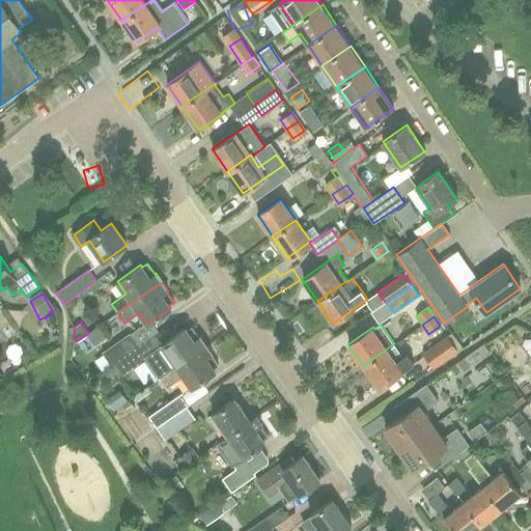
[(98,326),(88,333),(87,334),(94,345),(106,337),(98,326)]
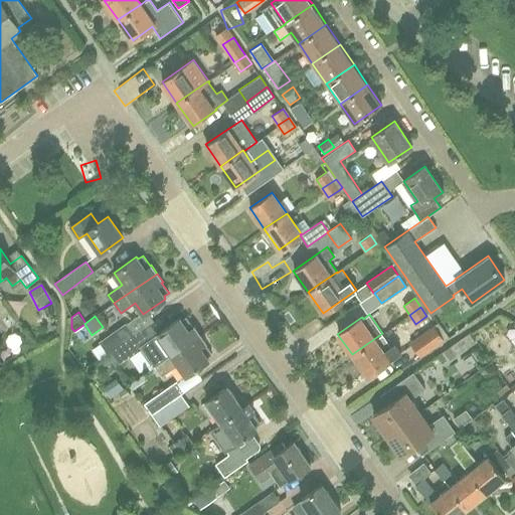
[(193,327),(185,317),(181,320),(179,318),(141,345),(142,347),(143,347),(155,365),(162,361),(199,334),(194,326),(193,327)]
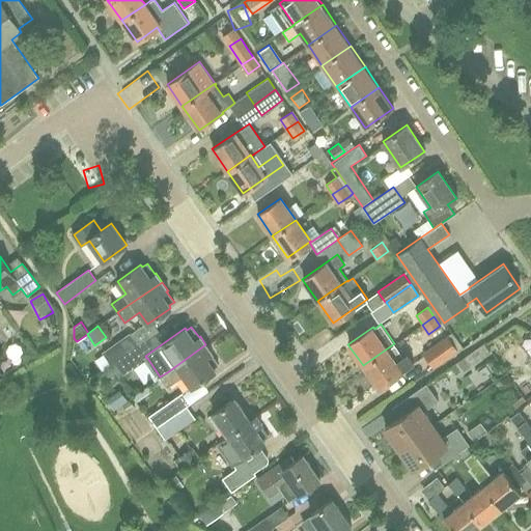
[(111,365),(138,345),(130,333),(102,352),(111,365)]
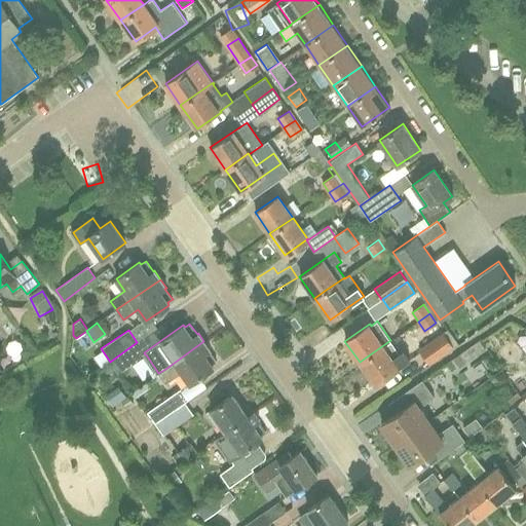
[(448,330),(419,349),(429,365),(454,347),(454,346),(458,344),(448,330)]
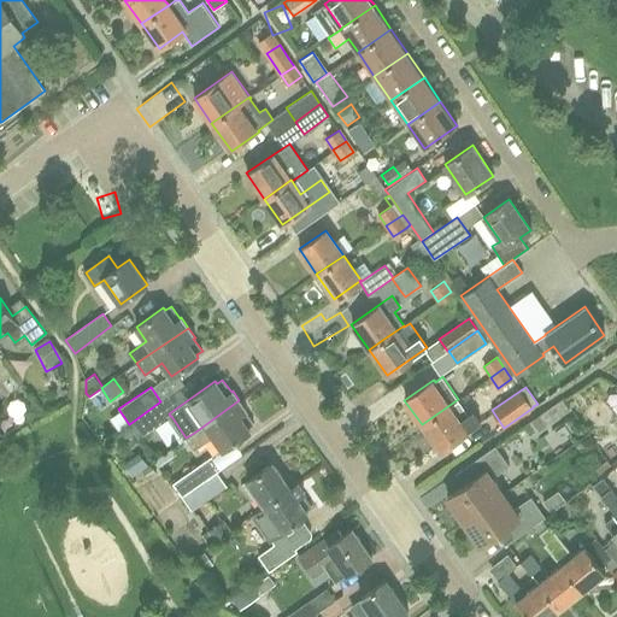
[(469,415),(458,399),(422,424),(439,450),(481,421),(474,411),(469,415)]
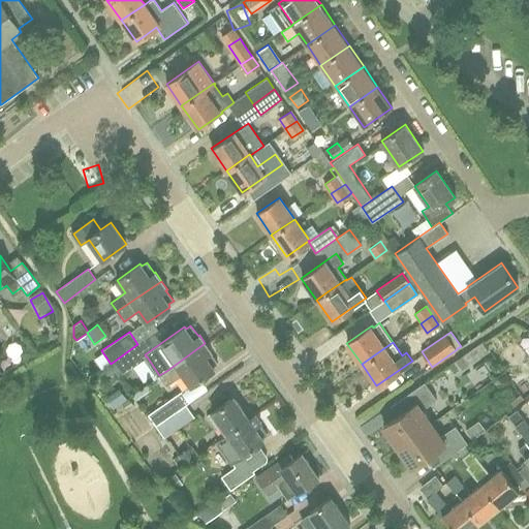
[(214,370),(213,367),(217,364),(210,353),(211,352),(205,343),(166,371),(159,375),(166,384),(183,373),(191,385),(214,370)]
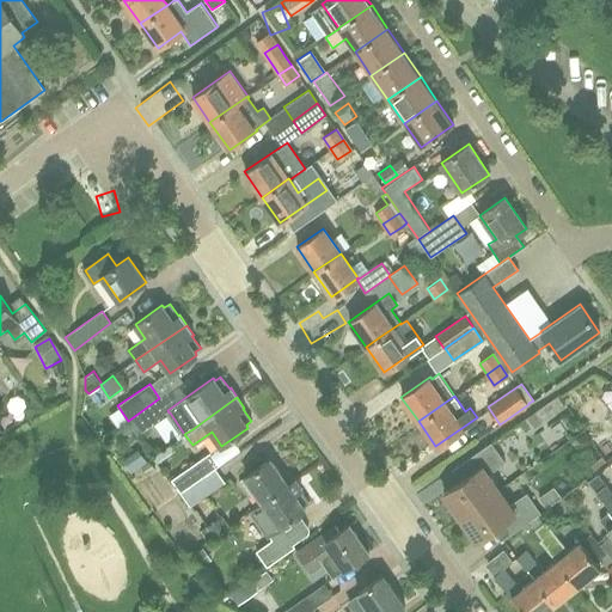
[(138,434),(169,412),(167,410),(160,399),(128,421),(138,434)]
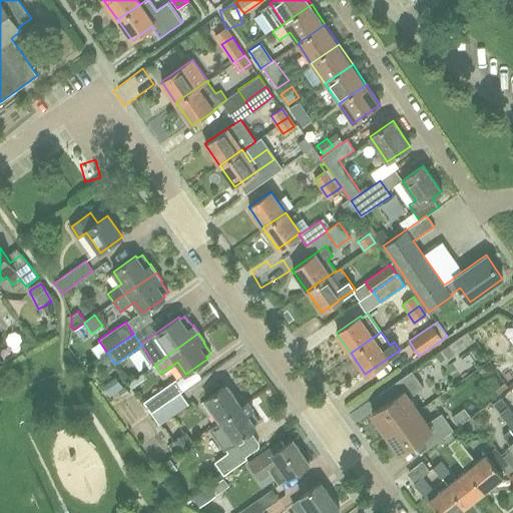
[(449,364),(467,347),(459,338),(441,356),(449,364)]
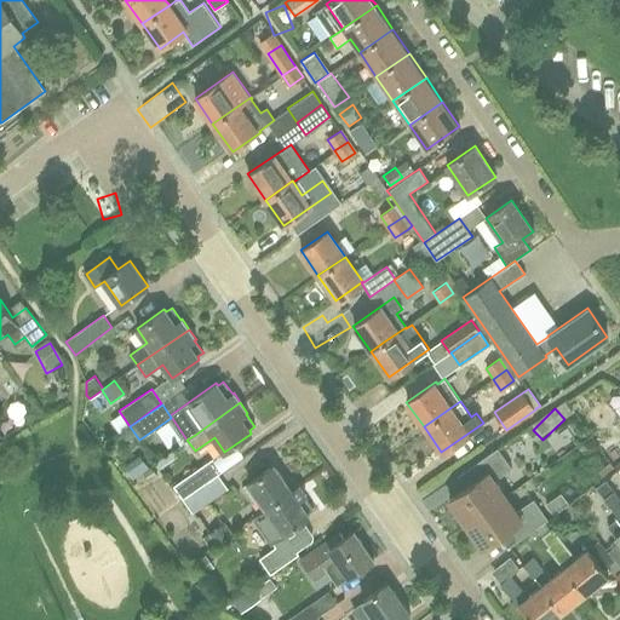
[(115,464),(137,452),(128,436),(107,449),(115,464)]
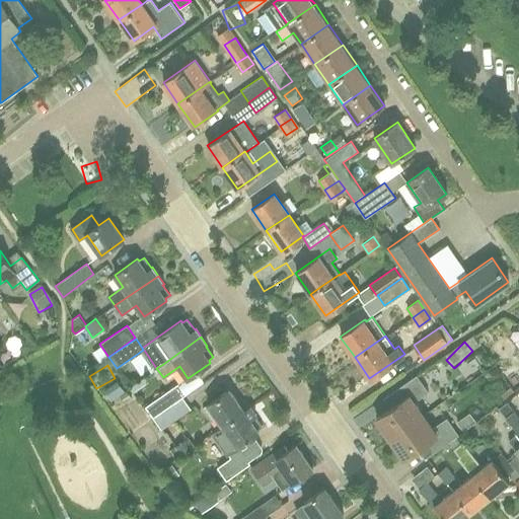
[(423,415),(414,401),(428,391),(417,375),(392,391),(399,401),(376,418),(389,438),(423,415)]
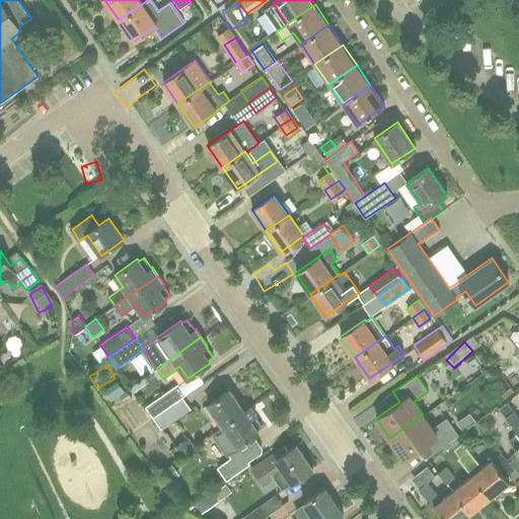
[(145,405),(153,417),(169,404),(186,393),(178,383),(145,405)]
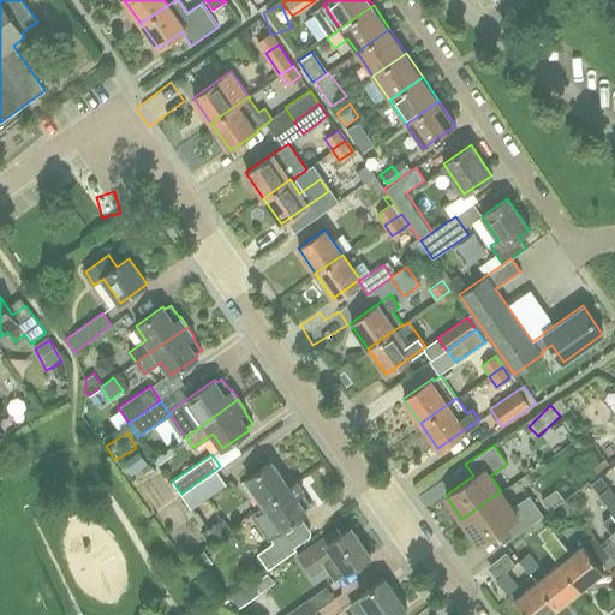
[(264,503),(288,487),(272,461),(246,479),(264,503)]
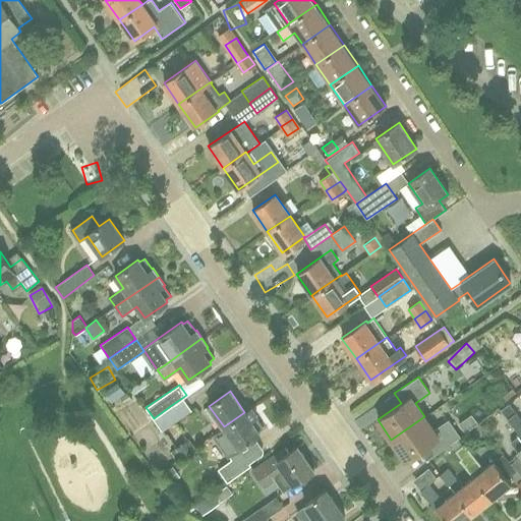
[(520,418),(509,404),(501,410),(519,436),(511,442),(520,455),(520,418)]
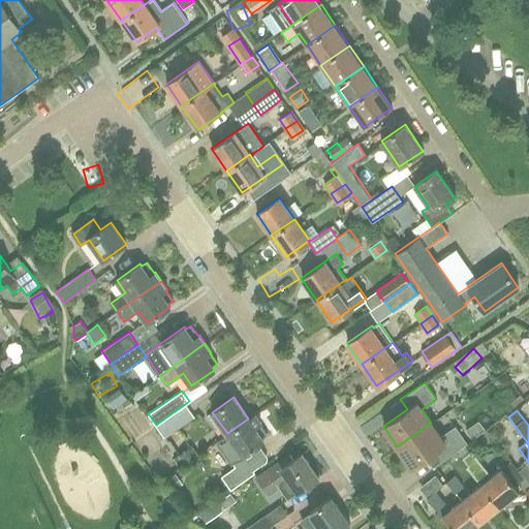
[(164,437),(182,426),(173,412),(156,425),(164,437)]
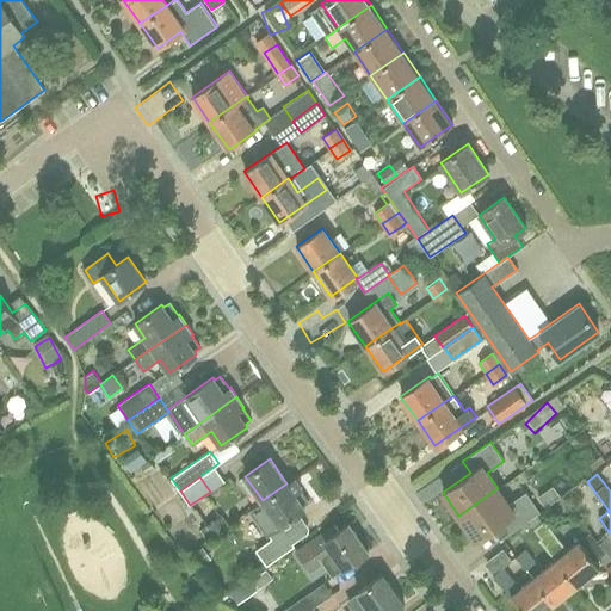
[(281,528),(300,514),(301,513),(300,512),(304,508),(287,483),(263,500),(248,510),(267,537),(270,535),(272,539),(257,550),(267,566),(295,547),(281,528)]
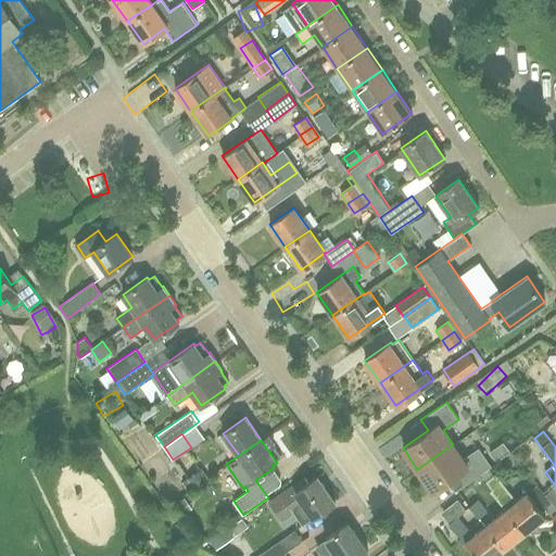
[(510,452),(503,442),(489,453),(496,463),(510,452)]
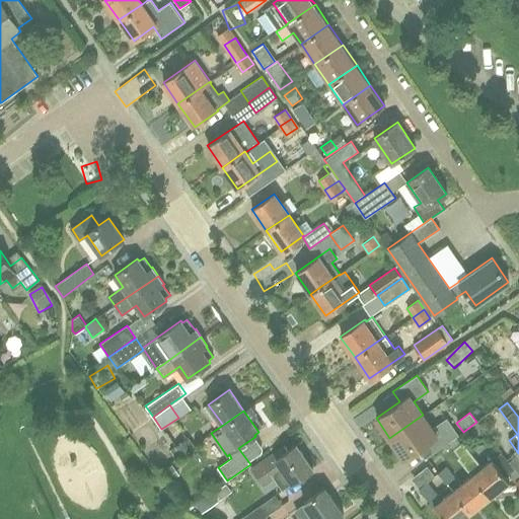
[(458,435),(446,418),(432,428),(423,415),(389,438),(403,458),(427,441),(434,451),(458,435)]
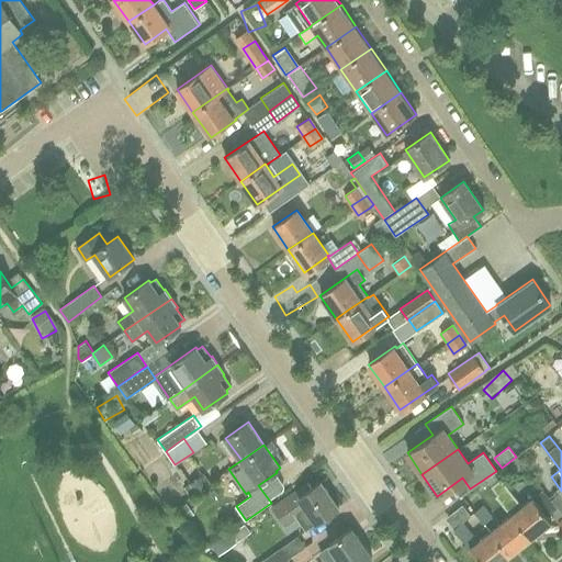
[(188,484),(194,494),(210,483),(203,474),(188,484)]
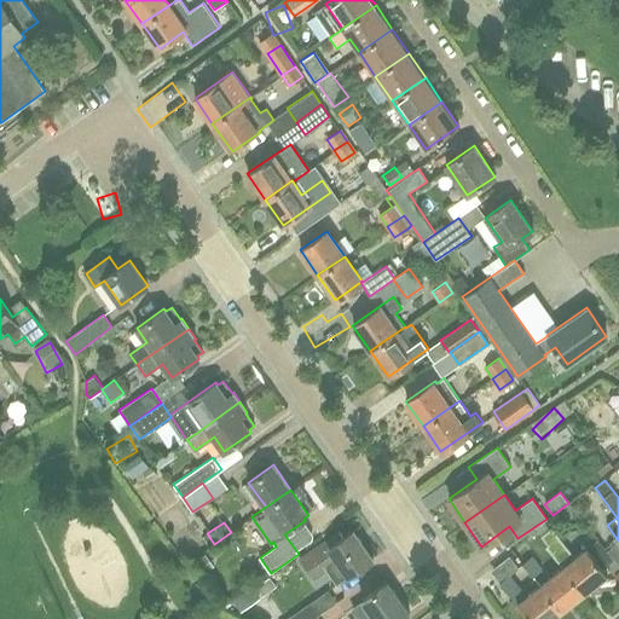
[(596,541),(586,548),(574,557),(551,527),(542,534),(549,544),(547,547),(563,567),(584,593),(607,574),(602,568),(613,560),(596,541)]
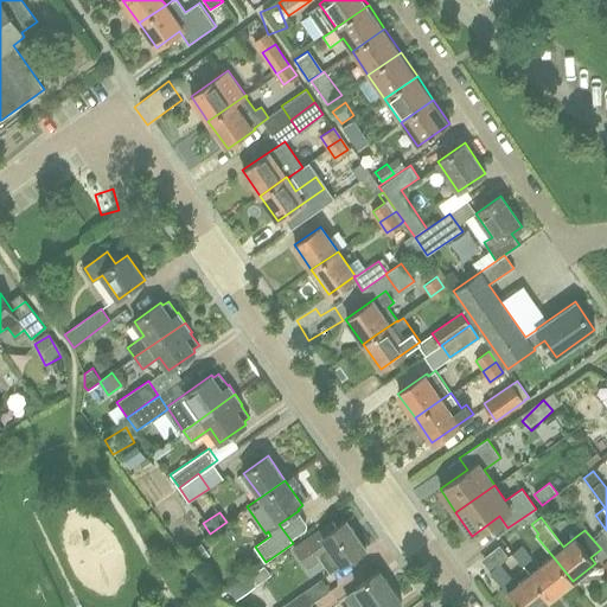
[(365,548),(346,521),(338,526),(333,519),(293,547),(308,569),(321,560),(330,573),(365,548)]
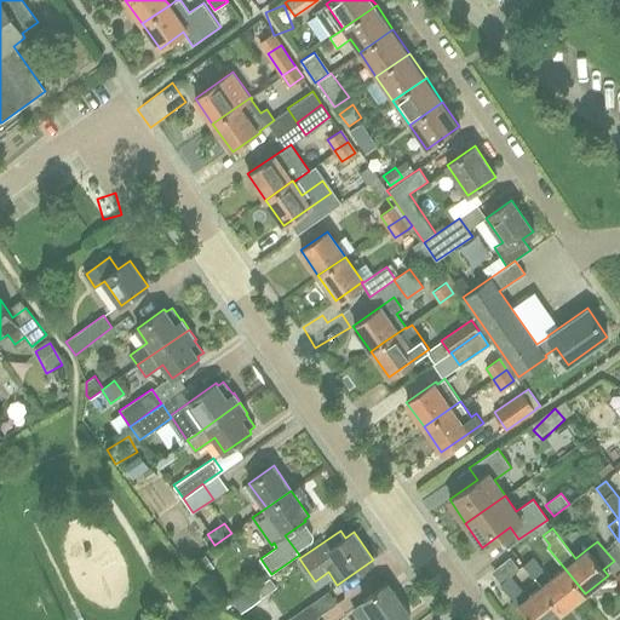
[(193,563),(201,575),(212,567),(204,555),(193,563)]
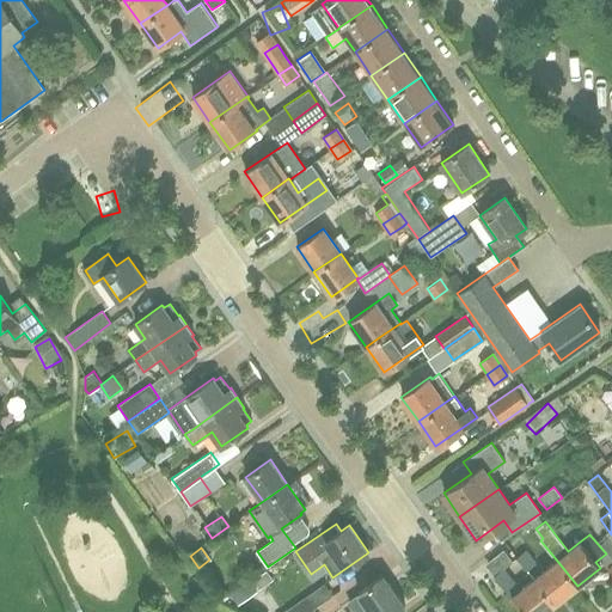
[(536,562),(526,550),(516,557),(526,569),(536,562)]
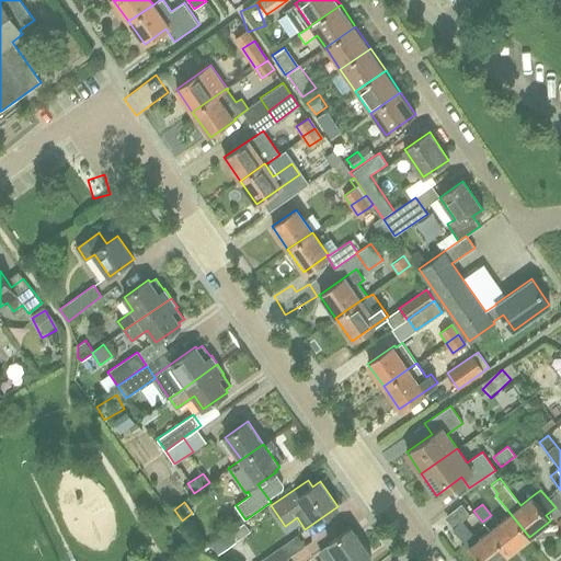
[(529,537),(511,514),(490,530),(508,553),(529,537)]
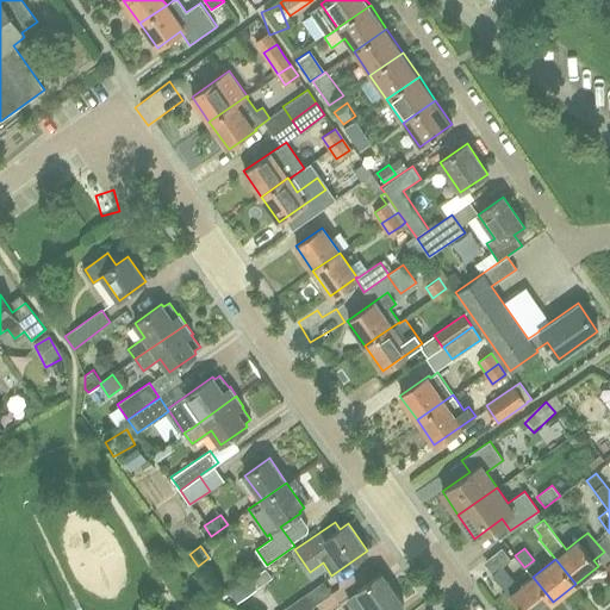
[(502,566),(492,573),(521,609),(542,609),(553,602),(533,577),(518,587),(511,578),(502,566)]
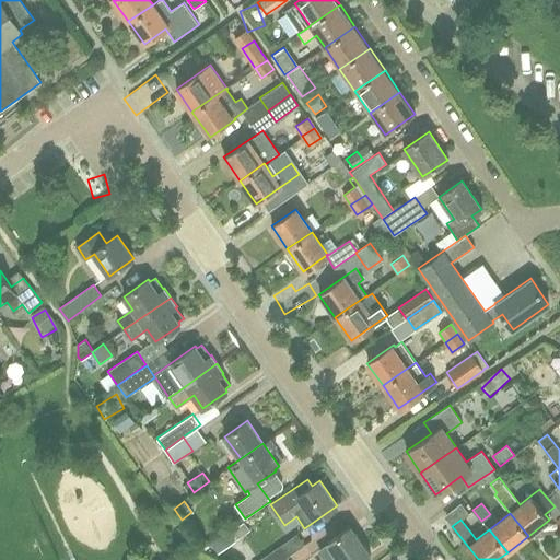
[(365,559),(372,556),(370,553),(350,525),(316,549),(323,559),(365,559)]
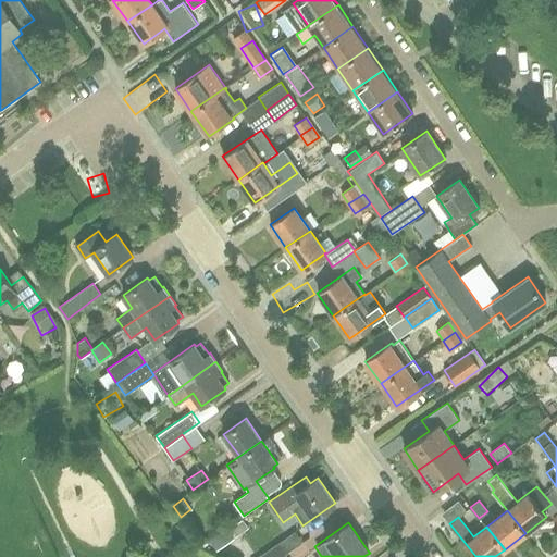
[(227,527),(208,539),(213,546),(233,534),(227,527)]
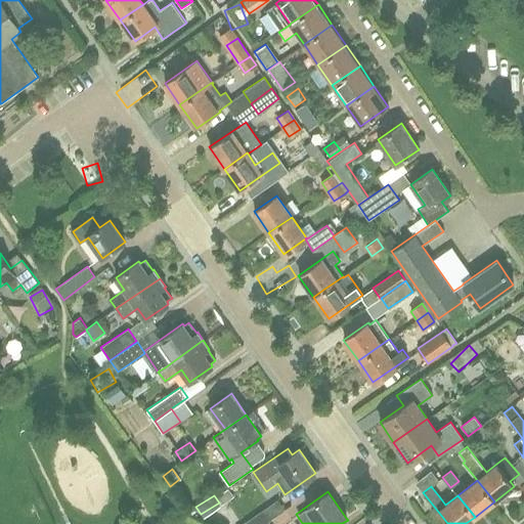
[(241,523),(262,523),(266,521),(260,511),(245,521),(241,523)]
